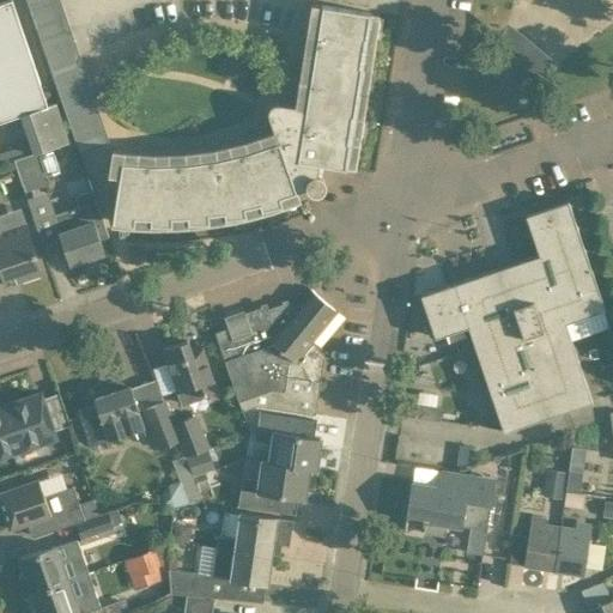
[(0,0),(0,122),(20,116),(22,115),(36,153),(67,143),(54,104),(46,108),(35,76),(10,0),(0,2),(0,0)]
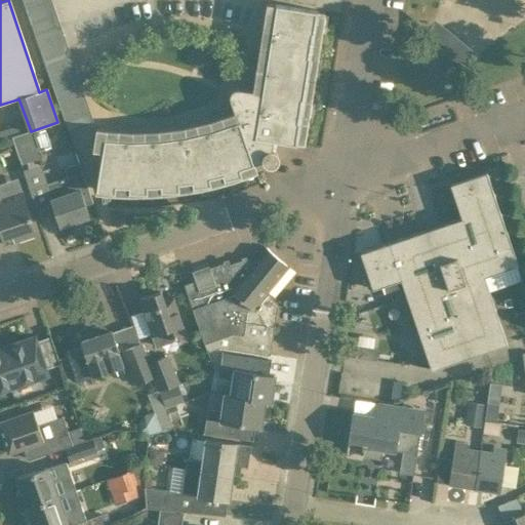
[(93,121),(68,48),(51,0),(21,0),(68,130),(93,121)]
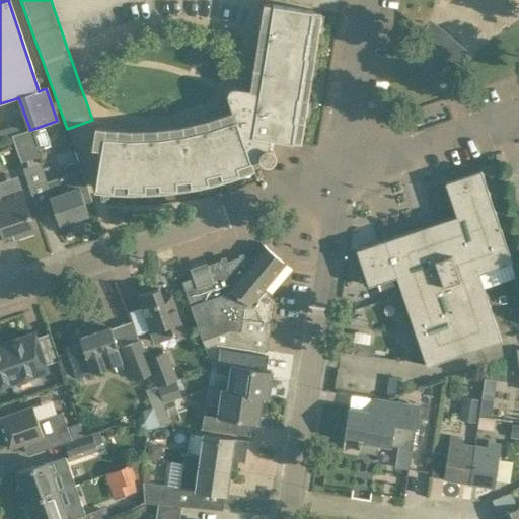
[(251,167),(252,166),(251,161),(261,158),(264,162),(270,162),(274,158),(275,154),(273,150),(269,148),(270,138),(300,143),(304,119),(302,118),(302,120),(296,119),(300,98),(305,99),(305,100),(306,100),(310,75),(309,75),(309,76),(303,75),(306,55),(312,56),(312,57),(313,57),(317,31),(316,31),(316,32),(310,31),(313,12),(319,13),(319,14),(320,14),(320,12),(263,2),(261,18),(270,20),(258,91),(235,87),(231,88),(227,92),(227,97),(235,120),(210,128),(183,134),(158,138),(131,139),(104,137),(106,128),(95,127),(91,148),(101,149),(95,188),(115,191),(115,189),(114,189),(115,183),(128,183),(127,190),(146,191),(147,190),(146,190),(145,183),(158,182),(159,189),(178,188),(178,187),(177,187),(176,180),(190,178),(191,184),(210,181),(210,180),(209,180),(207,175),(220,172),(221,177),(240,172),(240,171),(239,171),(237,166),(249,162),(251,167)]
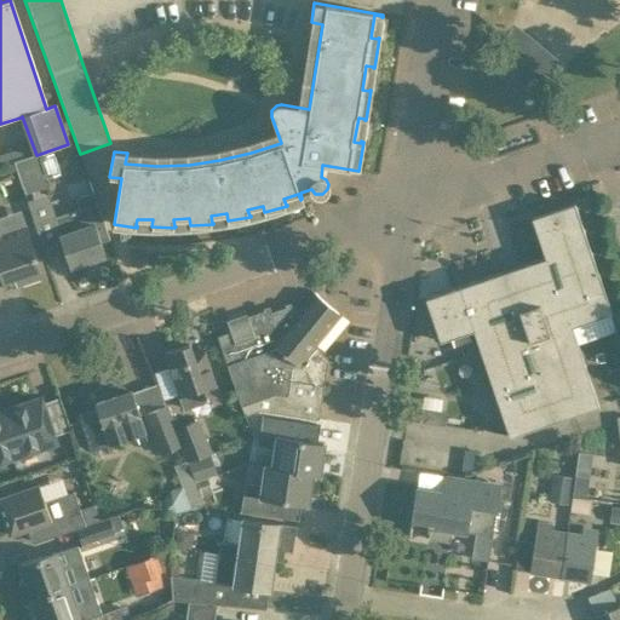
[(13,161),(15,162),(24,194),(46,187),(35,155),(35,154),(13,161)]
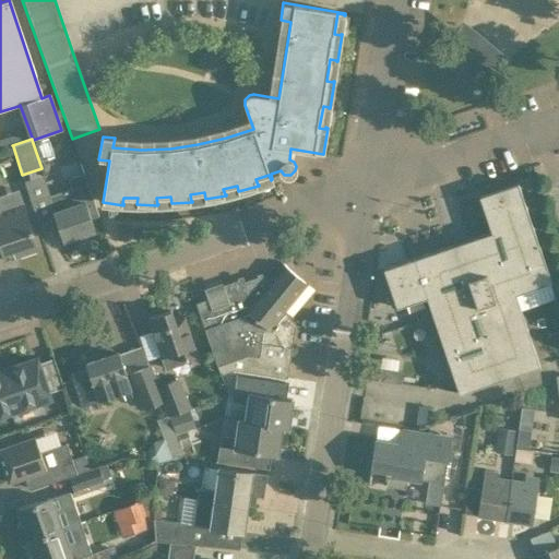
[(88,182),(49,195),(56,216),(63,240),(95,229),(91,218),(99,215),(88,182)]
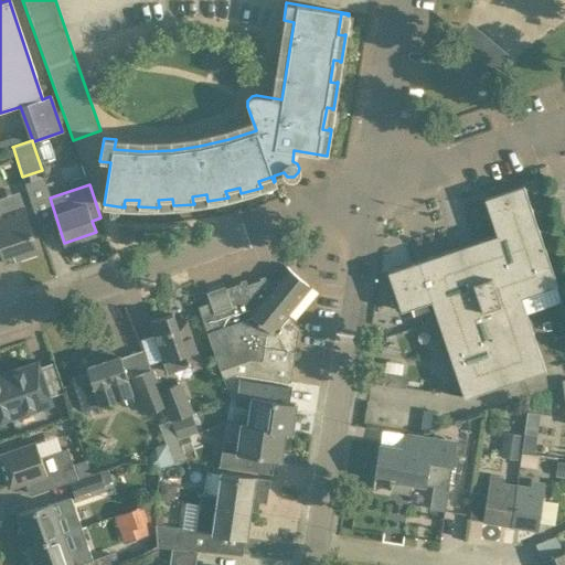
[(497,234),(473,243),(387,272),(401,310),(432,300),(465,397),(545,370),(521,297),(557,285),(523,184),(484,198),(497,234)]
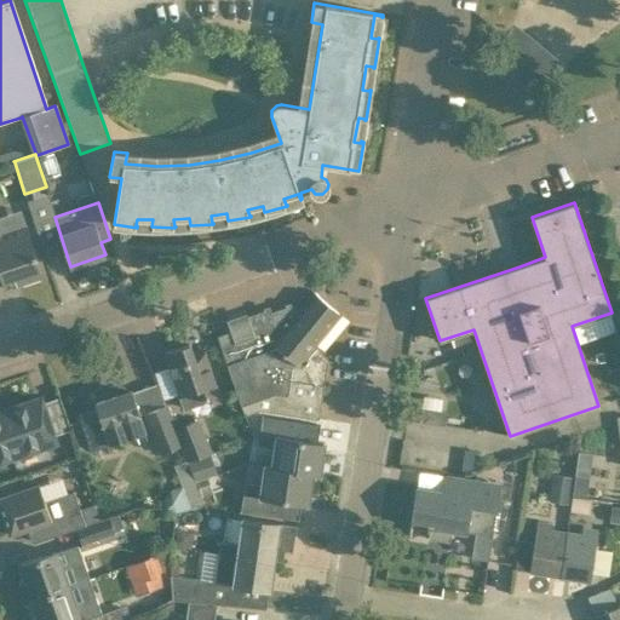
[(42,276),(26,225),(3,235),(0,225),(0,271),(5,288),(42,276)]
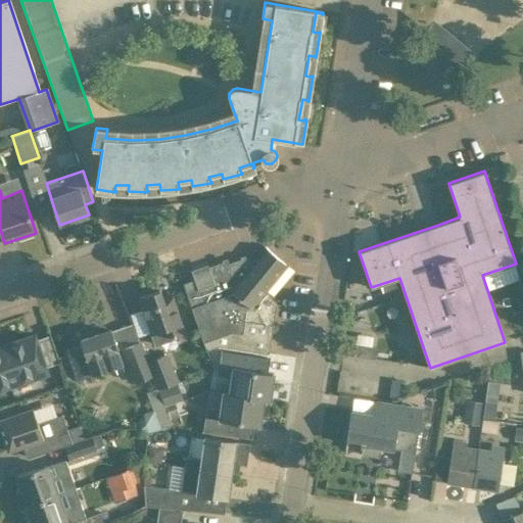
[(206,350),(219,346),(269,353),(276,305),(271,300),(274,296),(267,290),(288,265),(266,246),(251,264),(247,260),(242,262),(241,258),(224,265),(223,262),(208,267),(211,274),(183,284),(206,350)]
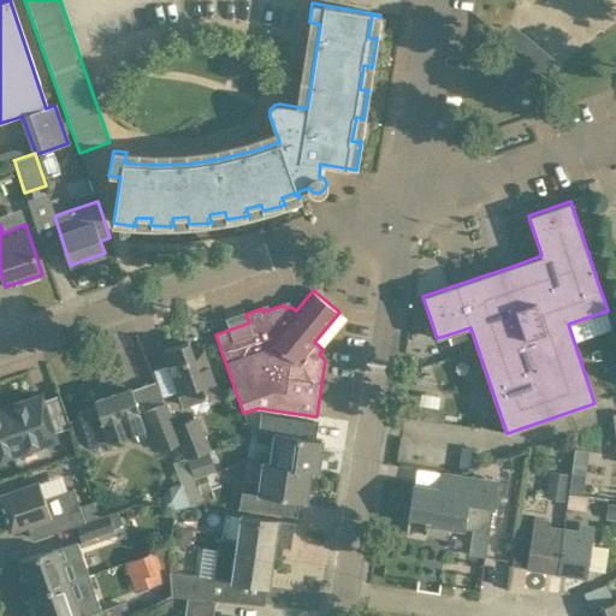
[(164,350),(171,373),(178,394),(197,388),(201,398),(218,394),(209,369),(202,347),(191,350),(189,342),(164,350)]
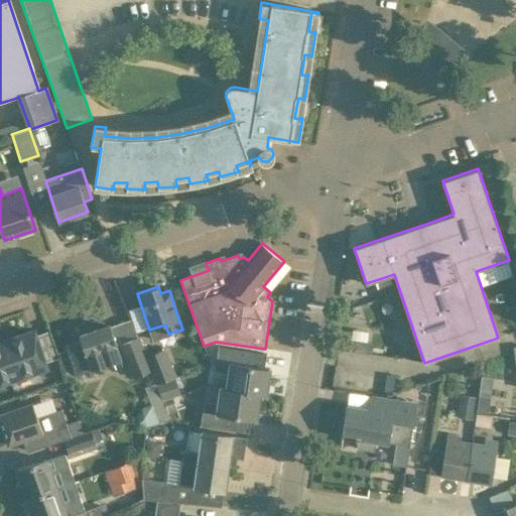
[(121,359),(117,347),(110,327),(109,325),(80,335),(81,339),(66,345),(76,375),(121,359)]
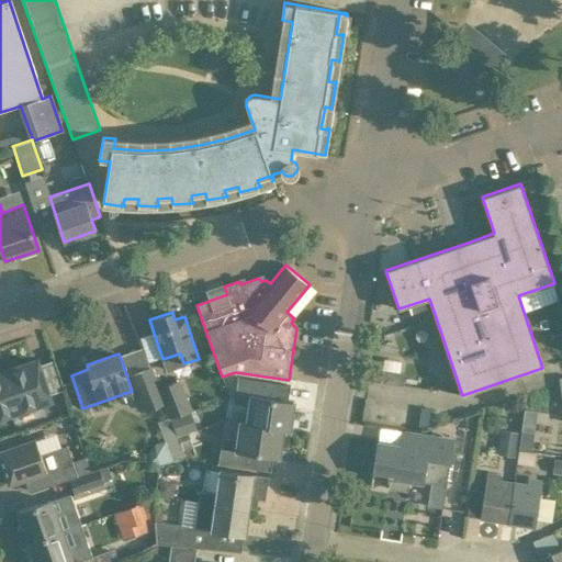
[(382,370),(383,361),(371,359),(368,379),(368,381),(380,383),(382,370)]
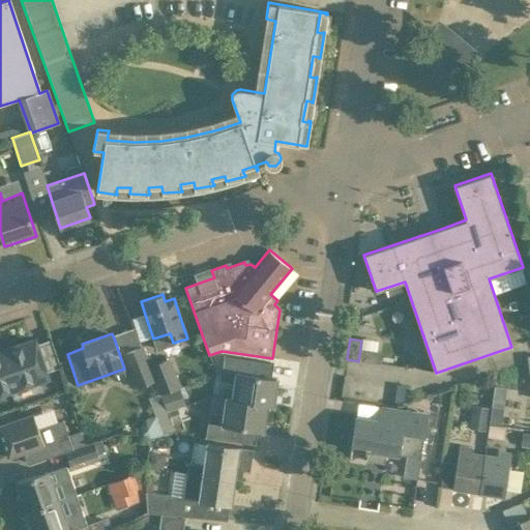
[(0,352),(0,392),(47,378),(34,341),(0,352)]
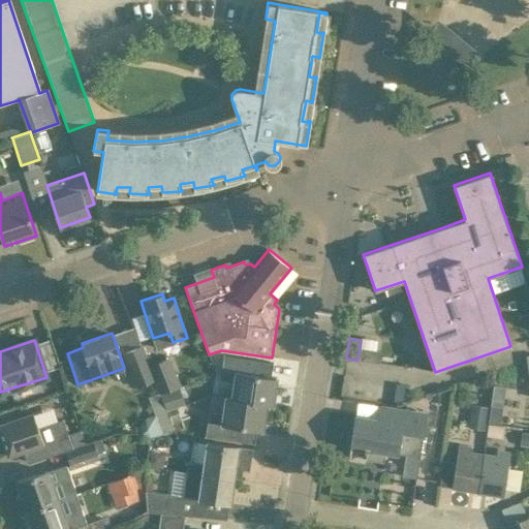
[(143,345),(123,353),(137,387),(154,380),(148,366),(150,365),(143,345)]
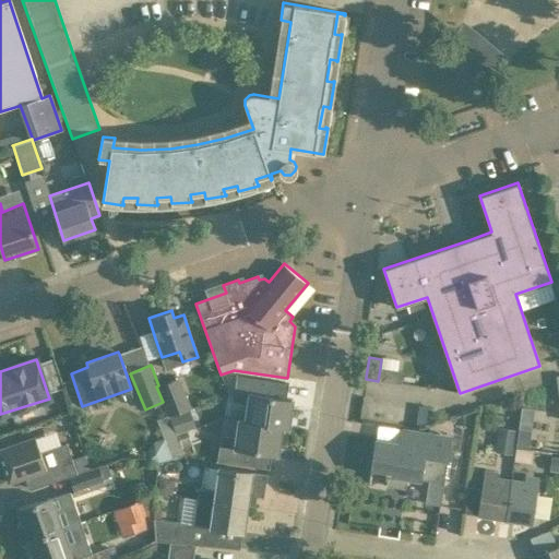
[(389,369),(381,368),(380,380),(402,383),(403,371),(389,369)]
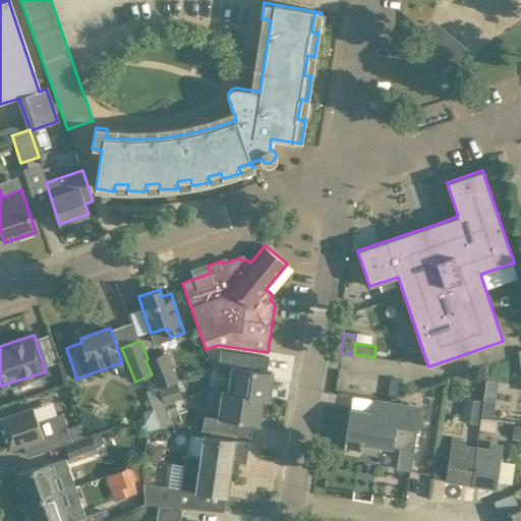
[(223,391),(223,392),(269,398),(273,371),(267,370),(269,357),(221,350),(217,373),(231,377),(229,392),(223,391)]
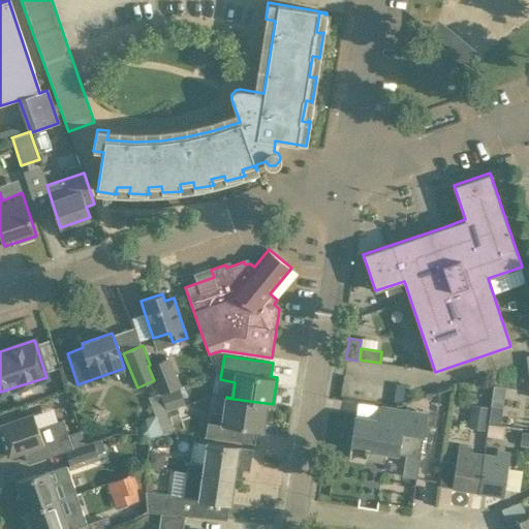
[(181,385),(169,356),(150,365),(148,366),(154,380),(159,394),(160,394),(181,385)]
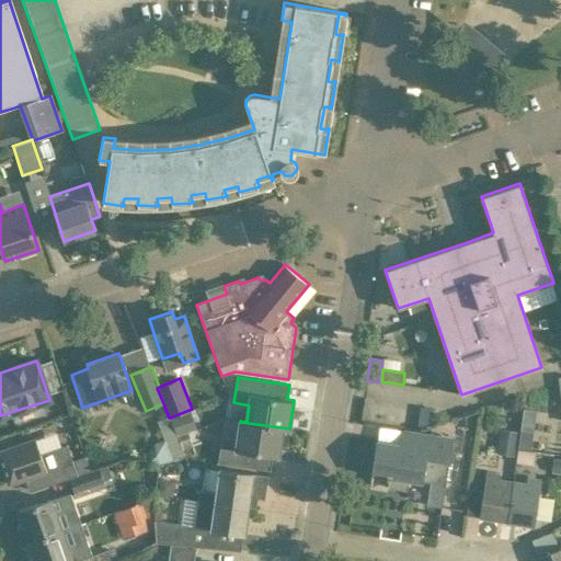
[(405,422),(407,409),(375,403),(373,416),(405,422)]
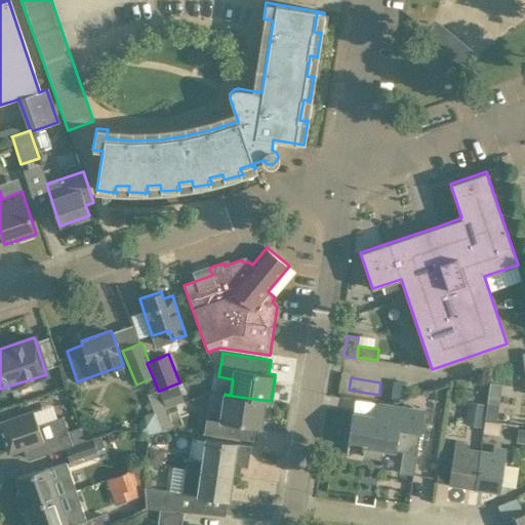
[(184,401),(178,385),(159,391),(165,407),(184,401)]
